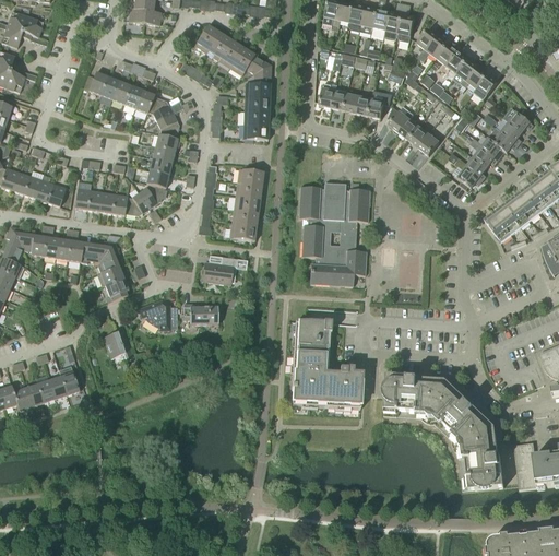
[(134,0),(133,8),(146,10),(154,11),(155,0),(134,0)]
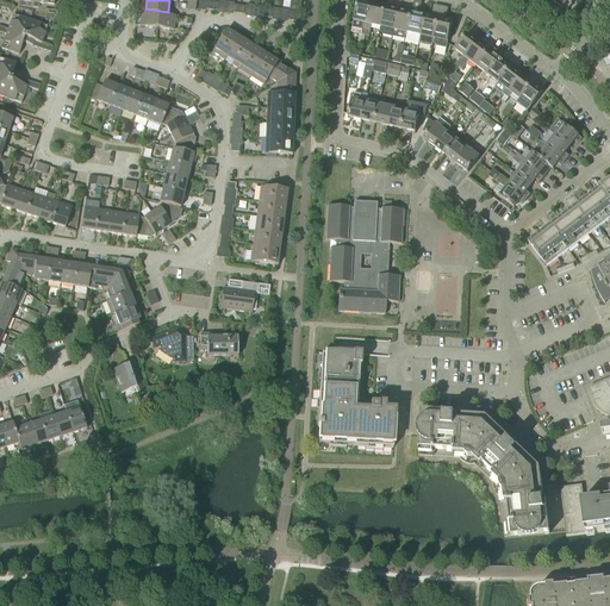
[(358,0),(352,25),(362,27),(361,32),(369,33),(371,27),(362,26),(363,20),(367,20),(372,0),(365,0),(365,1),(358,0)]
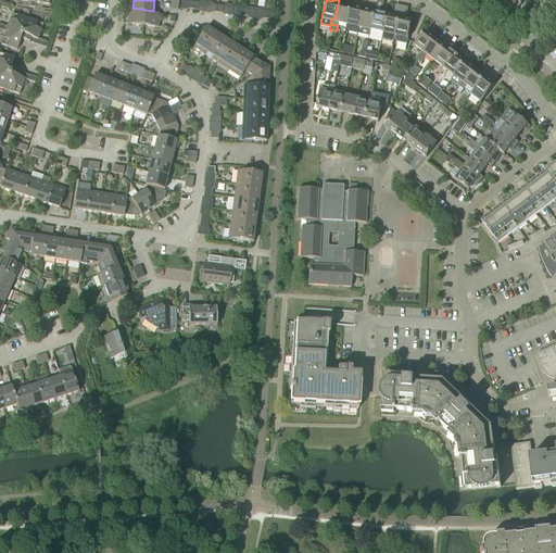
[(345,0),(339,0),(335,19),(331,19),(330,24),(338,25),(339,20),(346,22),(351,5),(344,3),(345,0)]
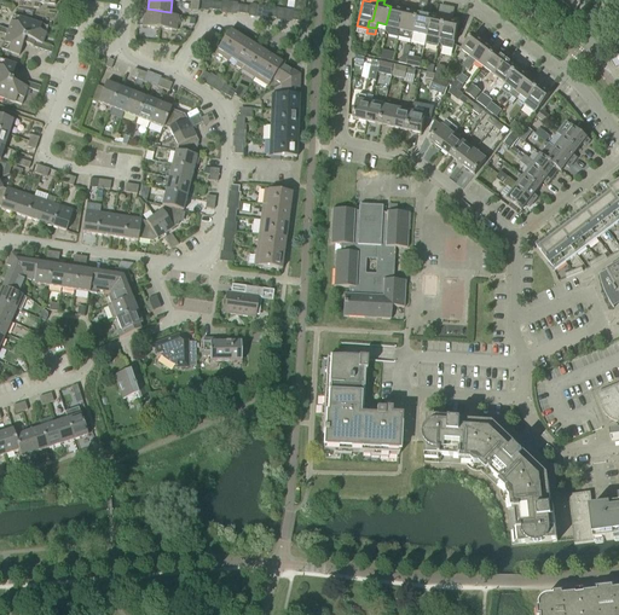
[(386,24),(386,28),(388,32),(398,34),(399,27),(405,5),(399,3),(398,7),(391,6),(386,24)]
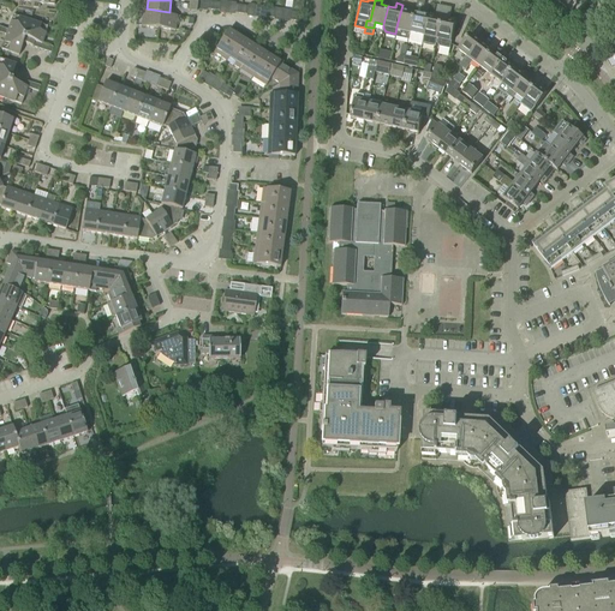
[(396,27),(395,34),(408,37),(415,12),(407,10),(408,6),(402,5),(396,27)]
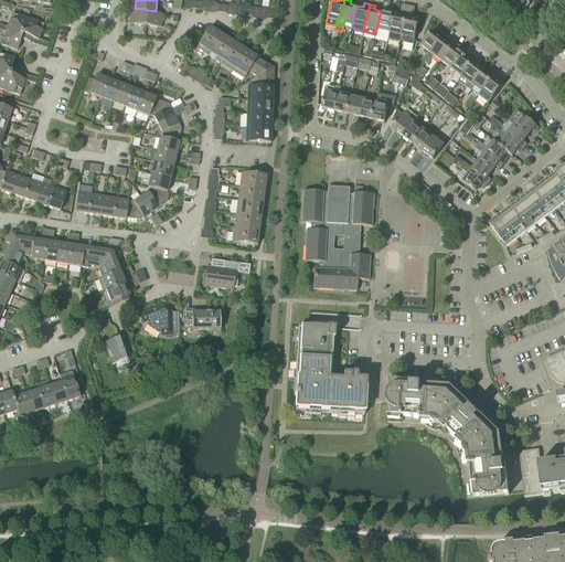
[(148,10),(135,8),(131,8),(130,21),(146,23),(148,10)]
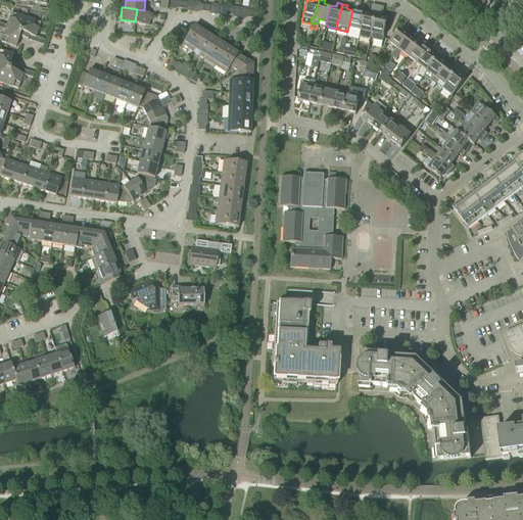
[(352,10),(347,32),(355,34),(354,36),(359,36),(359,34),(365,9),(360,7),(359,11),(352,10)]
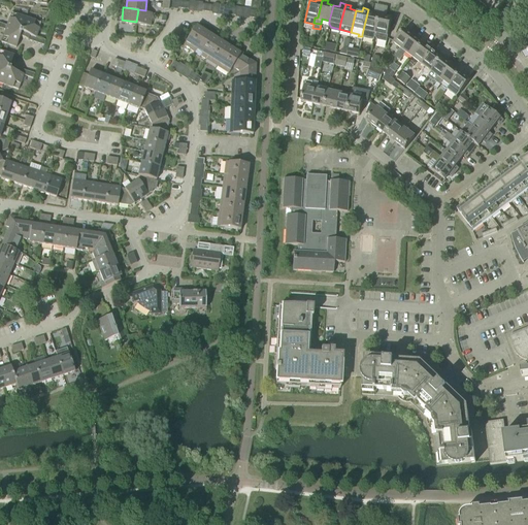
[(153,11),(145,10),(138,9),(136,22),(151,24),(153,11)]
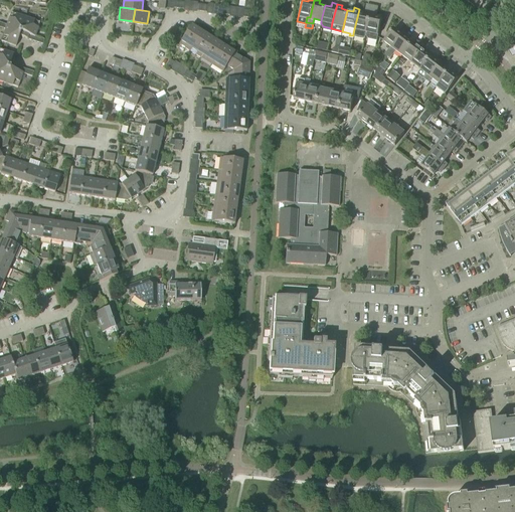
[(359,9),(353,33),(365,36),(366,33),(366,30),(369,14),(364,13),(364,10),(359,9)]
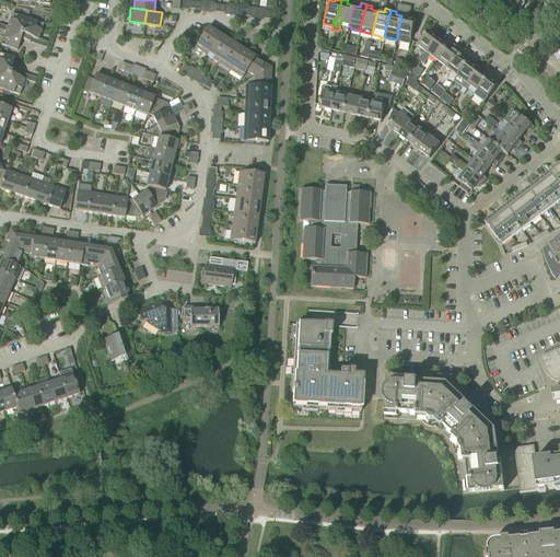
[(46,45),(48,41),(37,37),(43,22),(12,11),(7,24),(0,22),(0,26),(6,30),(1,43),(18,48),(21,36),(28,39),(46,45)]
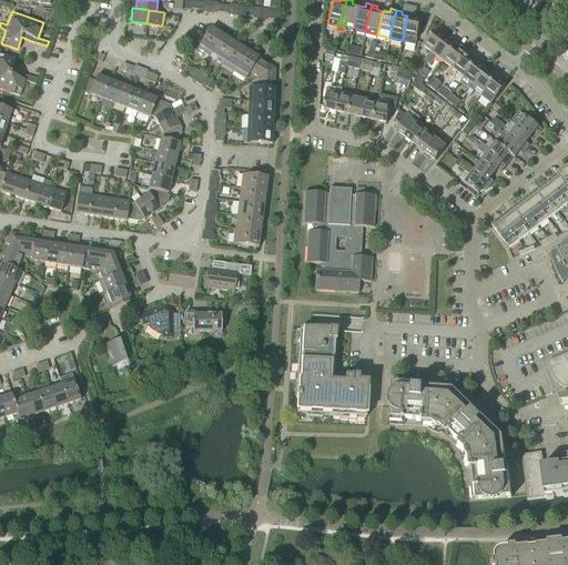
[(404,33),(404,37),(406,41),(416,42),(422,16),(415,13),(414,18),(407,16),(404,33)]
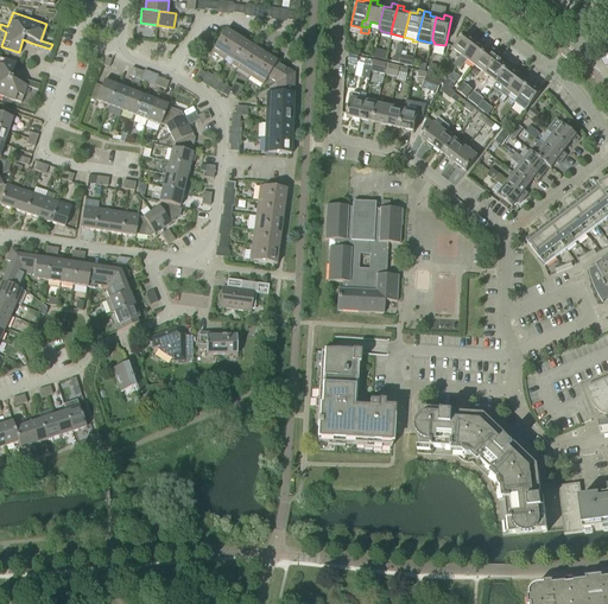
[(225,57),(239,35),(234,31),(232,35),(223,30),(211,49),(225,57)]
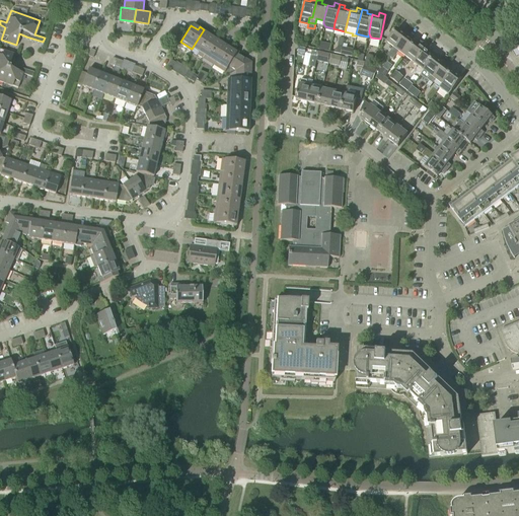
[(396,47),(409,31),(404,27),(401,30),(396,26),(387,40),(393,45),(396,47)]
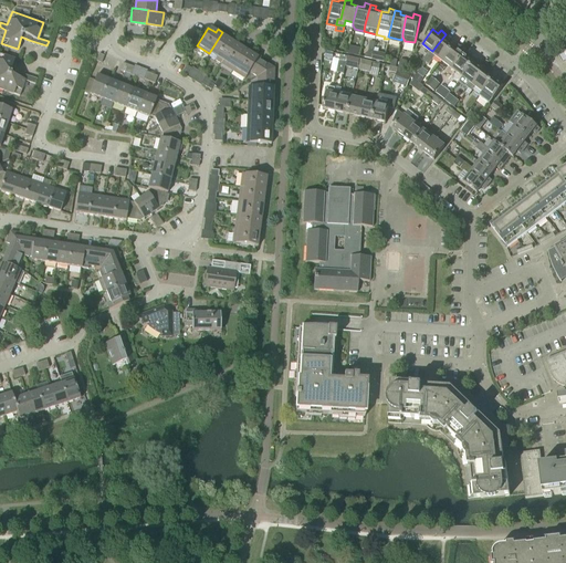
[(222,32),(209,53),(221,61),(232,43),(226,39),(227,35),(222,32)]
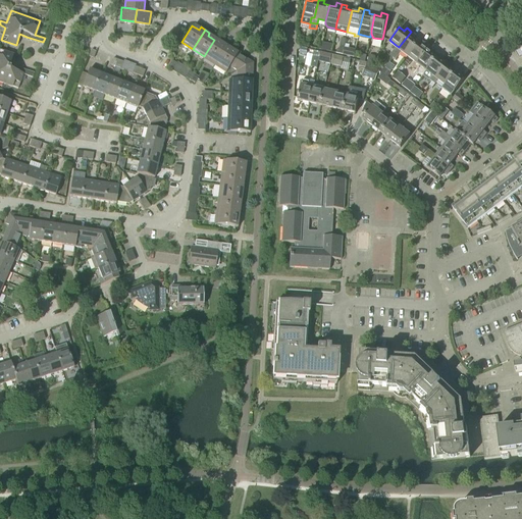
[(396,45),(393,49),(399,53),(402,49),(408,54),(418,42),(413,38),(415,35),(411,32),(399,47),(396,45)]
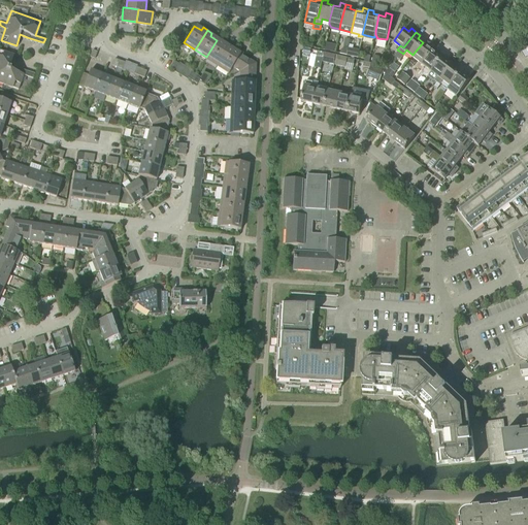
[(223,43),(217,40),(206,57),(217,64),(229,44),(225,41),(223,43)]
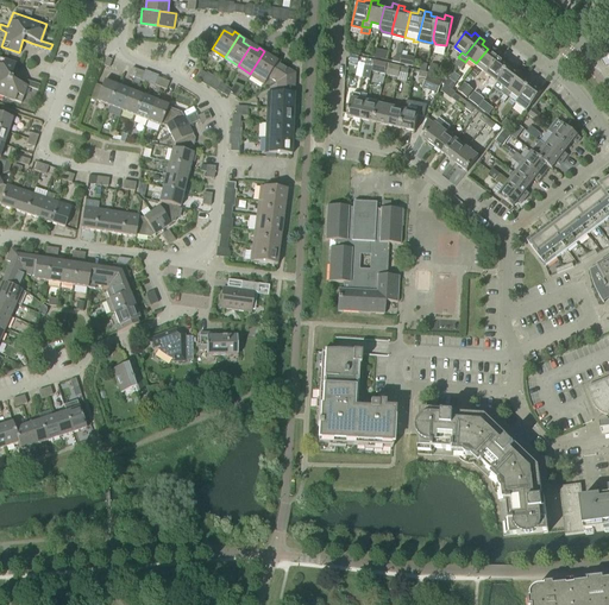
[(376,46),(374,55),(387,57),(388,49),(376,46)]
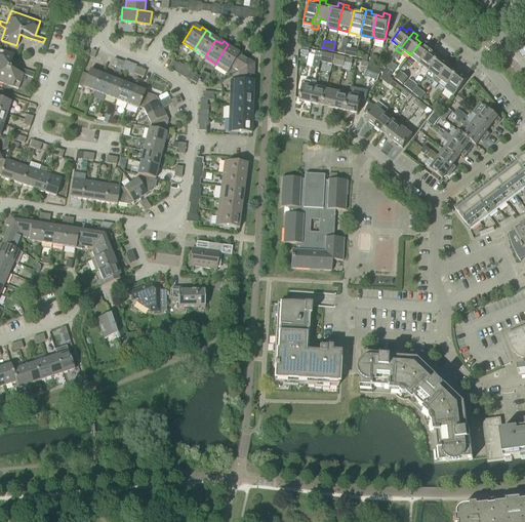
[(425,45),(420,42),(410,54),(416,59),(419,62),(432,46),(428,42),(425,45)]
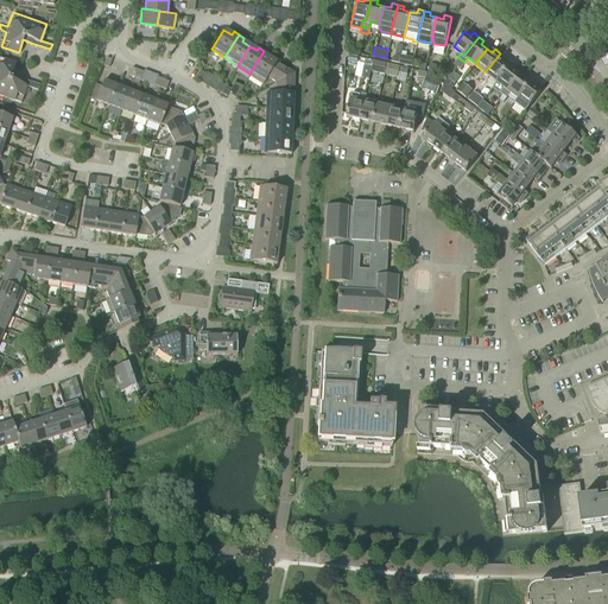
[(270,53),(264,51),(249,74),(263,82),(267,74),(276,80),(295,70),(277,58),(274,62),(267,57),(270,53)]
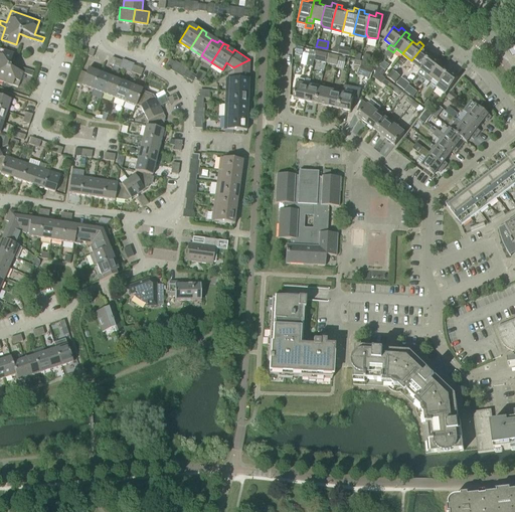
[(332,47),(332,50),(338,51),(340,44),(340,43),(337,43),(332,47)]
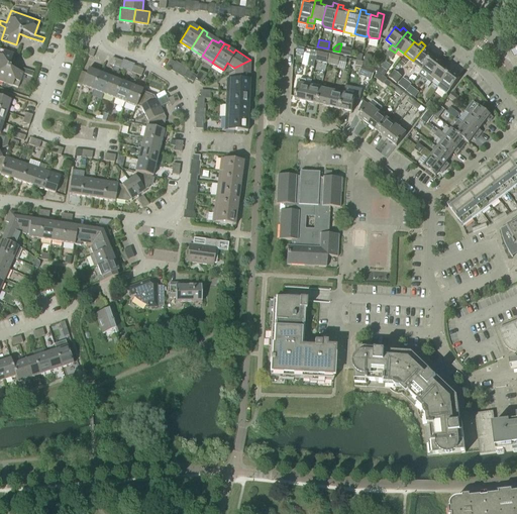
[(341,44),(339,52),(350,54),(352,46),(341,44)]
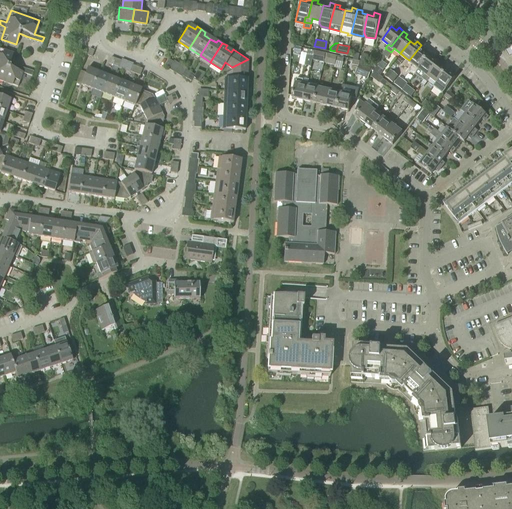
[(406,58),(403,62),(409,66),(412,62),(418,67),(428,55),(423,51),(425,48),(421,45),(409,60),(406,58)]
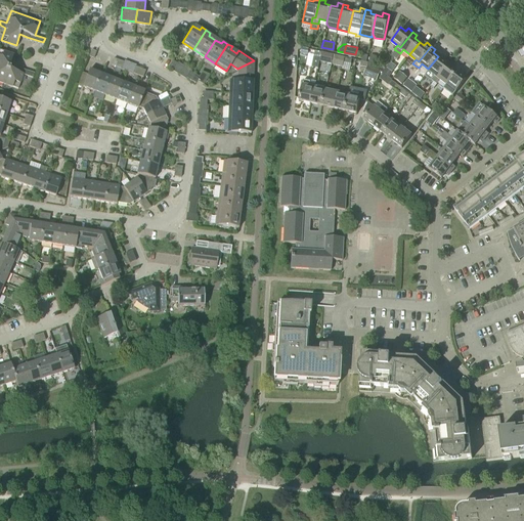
[(10,62),(13,52),(0,47),(0,80),(17,87),(23,72),(33,76),(34,71),(17,66),(10,62)]
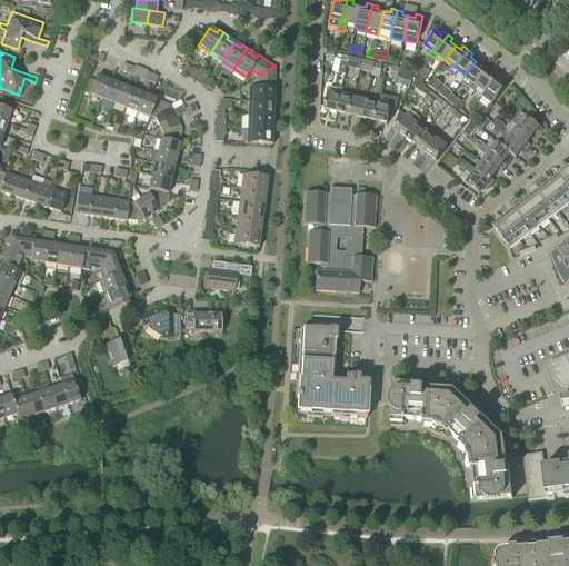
[(350,55),(349,60),(348,65),(360,67),(361,57),(350,55)]
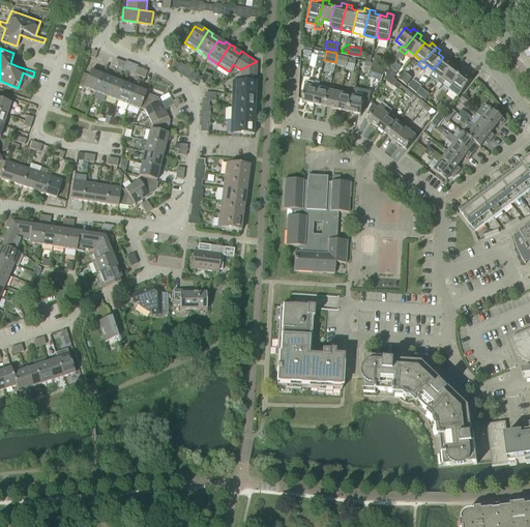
[(375,53),(373,63),(379,64),(381,54),(375,53)]
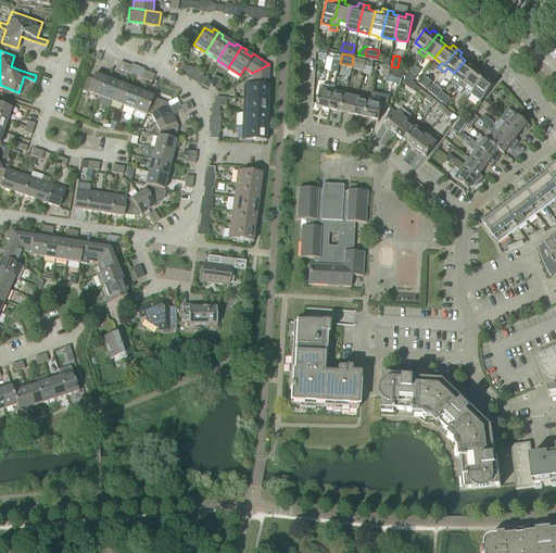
[(333,57),(330,68),(338,70),(340,59),(333,57)]
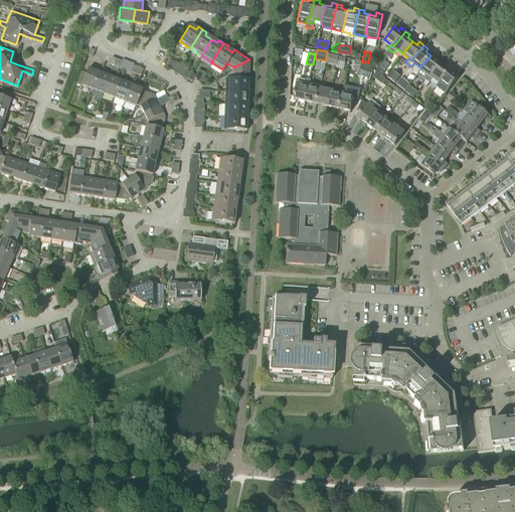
[(337,64),(338,59),(339,54),(328,52),(326,61),(337,64)]
